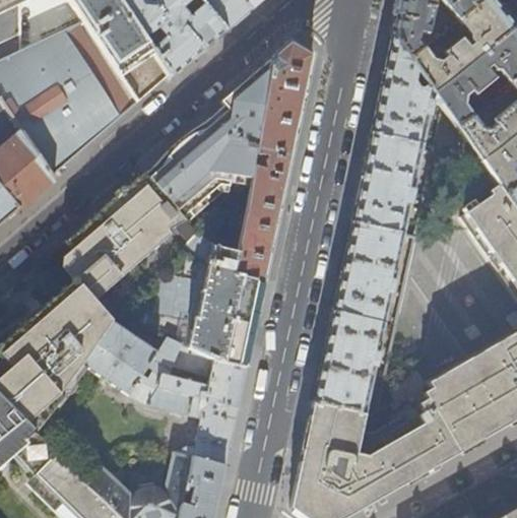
[(0,0),(0,91),(0,93),(53,174),(81,149),(134,104),(170,73),(120,0),(0,0)]
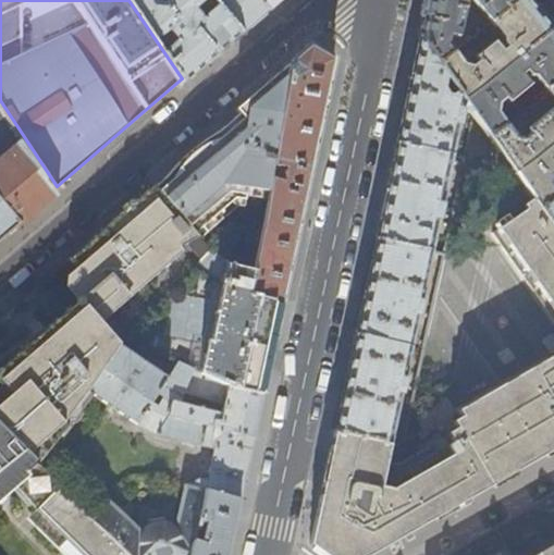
[(164,0),(160,0),(128,0),(182,78),(185,83),(207,64),(212,59),(245,31),(218,0),(164,0)]
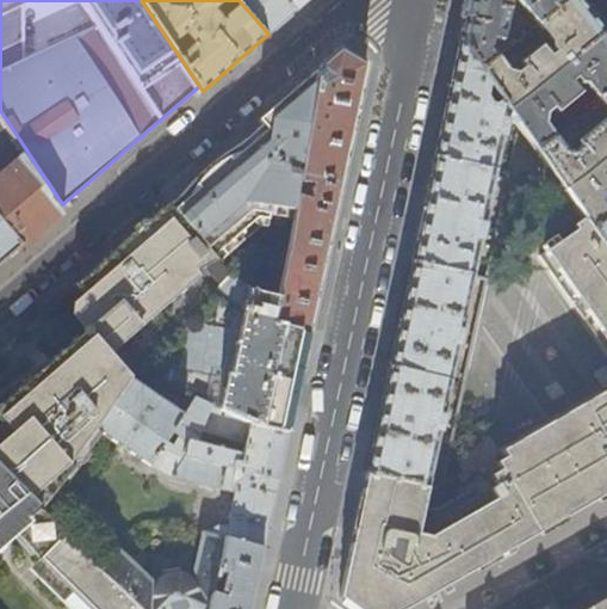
[(239,0),(268,34),(280,23),(296,10),(287,0),(239,0)]
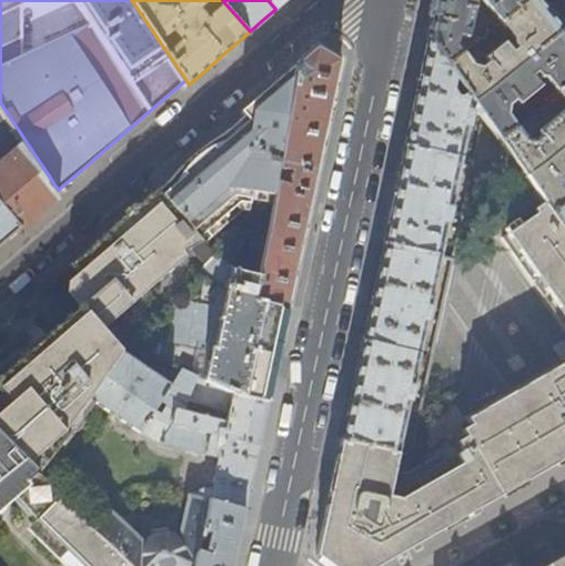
[(268,0),(275,9),(285,0),(268,0)]
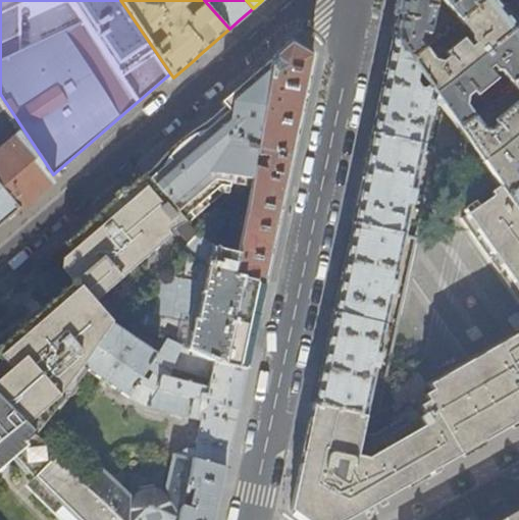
[(447,0),(463,19),(486,0),(403,0),(401,6),(396,34),(413,59),(428,50),(421,39),(422,33),(431,35),(438,1),(434,0),(447,0)]
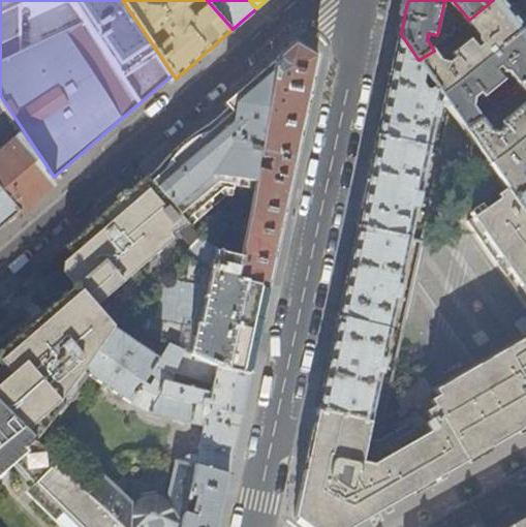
[(514,10),(505,0),(493,0),(469,20),(481,33),(478,35),(478,36),(483,43),(477,47),(470,37),(452,52),(456,56),(447,62),(442,61),(434,51),(419,60),(443,95),(525,29),(525,25),(514,10)]
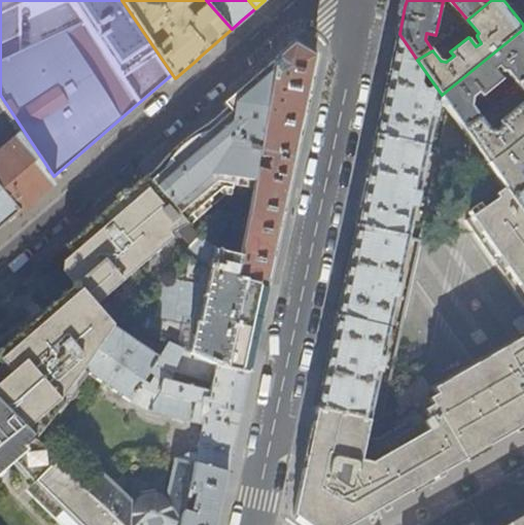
[(523,29),(442,95),(465,128),(480,115),(472,104),(473,97),(481,91),(484,95),(503,78),(495,68),(500,64),(503,68),(507,70),(509,70),(520,84),(523,81),(523,29)]
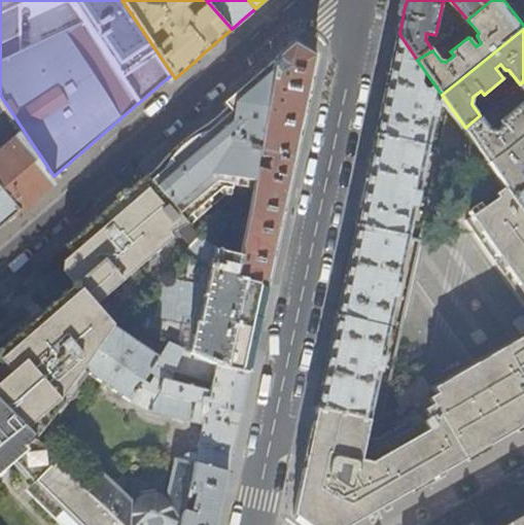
[(442,95),(417,60),(399,34),(385,101),(378,135),(430,146),(442,95)]
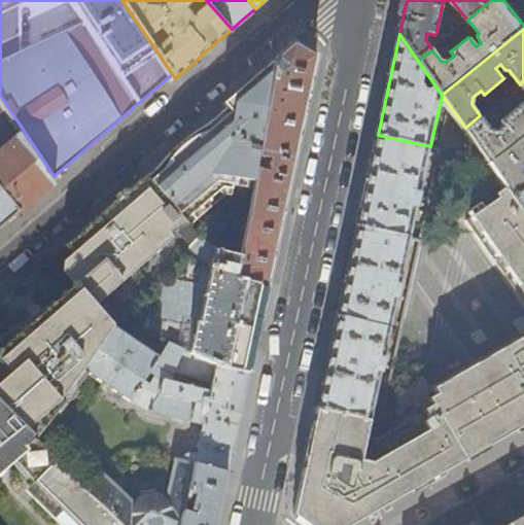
[(278,58),(263,155),(273,158),(271,169),(260,167),(258,181),(244,255),(240,277),(270,284),(277,246),(293,169),(318,55),(312,51),(297,42),(287,49),(278,58)]
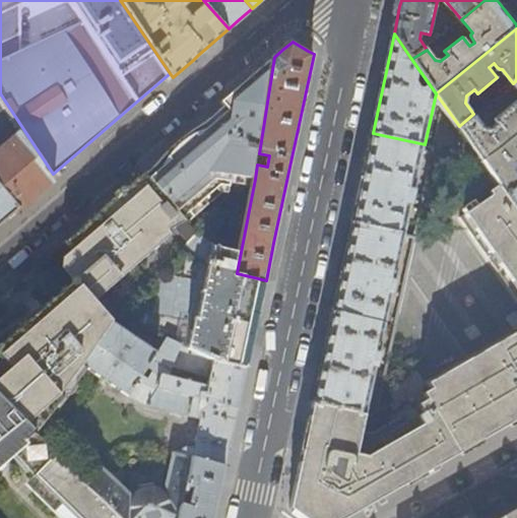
[(155,166),(148,172),(190,218),(191,219),(231,185),(233,176),(255,179),(257,165),(259,153),(274,57),(257,71),(232,93),(225,99),(230,103),(155,166)]
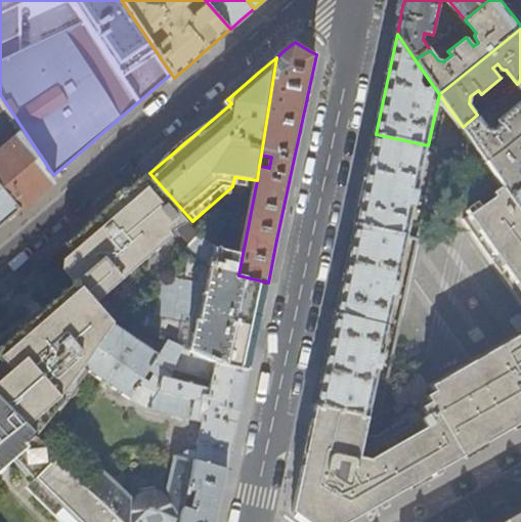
[(520,81),(517,84),(520,88),(520,102),(497,119),(502,124),(493,131),(487,129),(477,115),(463,127),(486,161),(520,133),(520,81)]
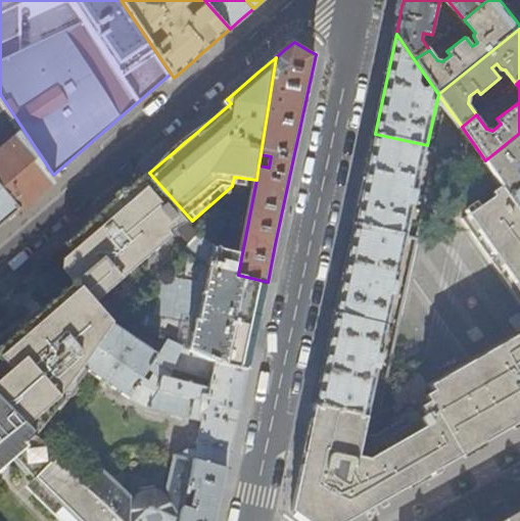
[(0,227),(22,208),(56,179),(53,175),(0,94),(0,92),(0,227)]
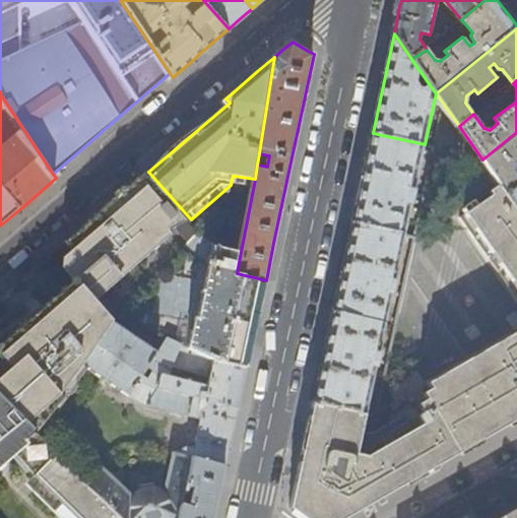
[(516,132),(482,159),(503,188),(503,189),(506,193),(516,185),(516,175),(514,172),(515,163),(516,162),(516,132)]
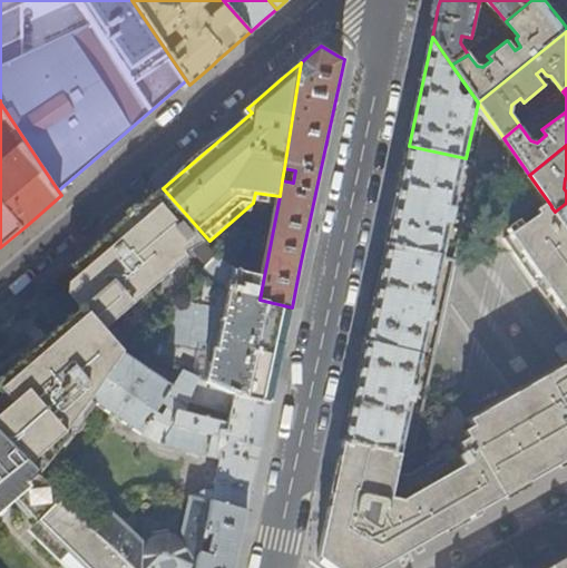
[(445,255),(466,158),(409,146),(396,203),(388,243),(445,255)]
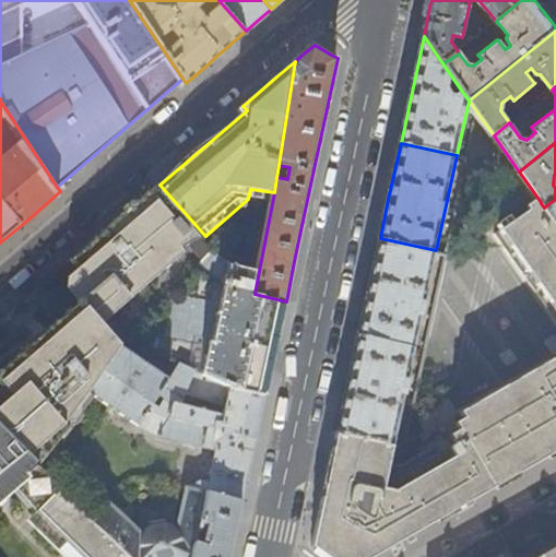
[(0,424),(37,461),(92,389),(122,344),(103,321),(185,252),(182,246),(204,235),(160,185),(135,206),(91,246),(75,259),(83,269),(75,274),(73,287),(83,299),(69,312),(0,370),(0,424)]
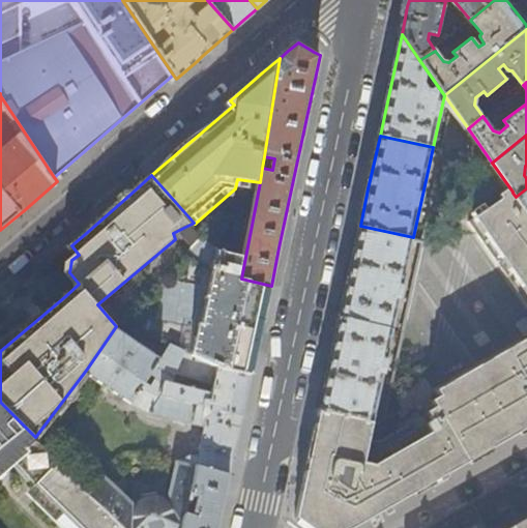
[(526,188),(516,197),(526,212),(526,188)]
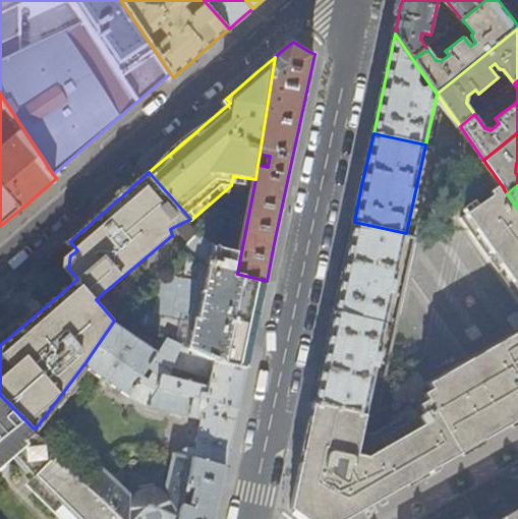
[(517,209),(507,193),(504,189),(480,205),(477,200),(467,207),(471,213),(465,216),(517,291),(517,332),(433,381),(436,386),(427,390),(437,406),(422,413),(427,421),(370,454),(360,452),(368,412),(315,401),(310,423),(297,489),(293,508),(308,518),(346,518),(379,501),(389,495),(425,474),(471,447),(517,420),(517,209)]
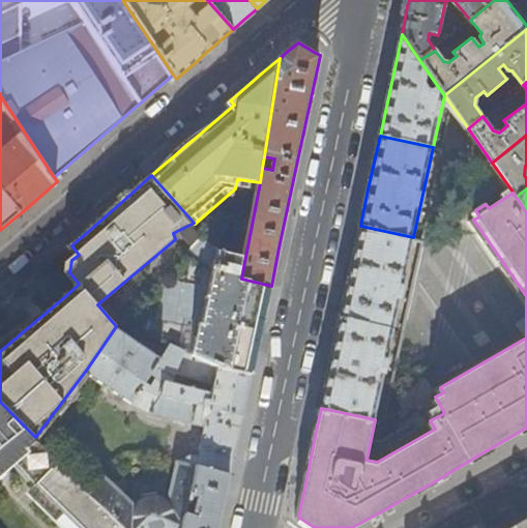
[(393,328),(413,237),(360,226),(352,261),(341,318),(393,328)]
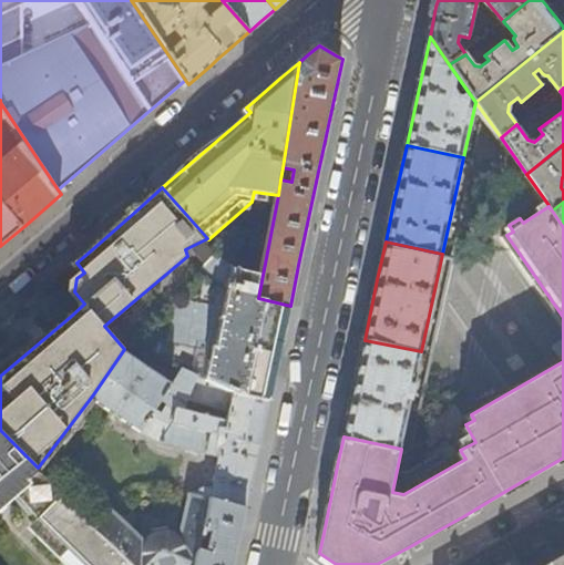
[(258,298),(263,275),(245,271),(218,255),(132,342),(185,368),(235,391),(270,399),(278,362),(288,315),(290,306),(258,298)]
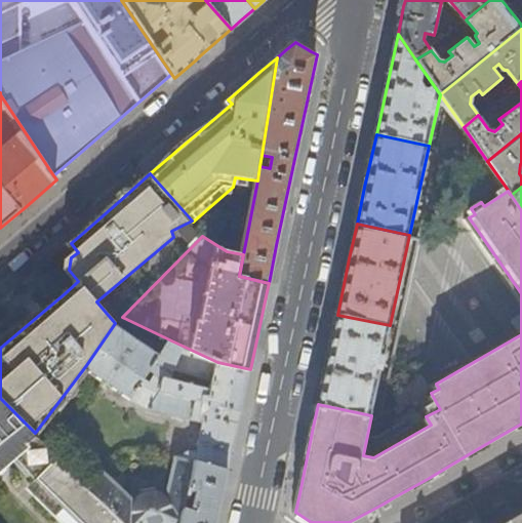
[(371,415),(390,325),(337,315),(329,350),(318,404),(371,415)]
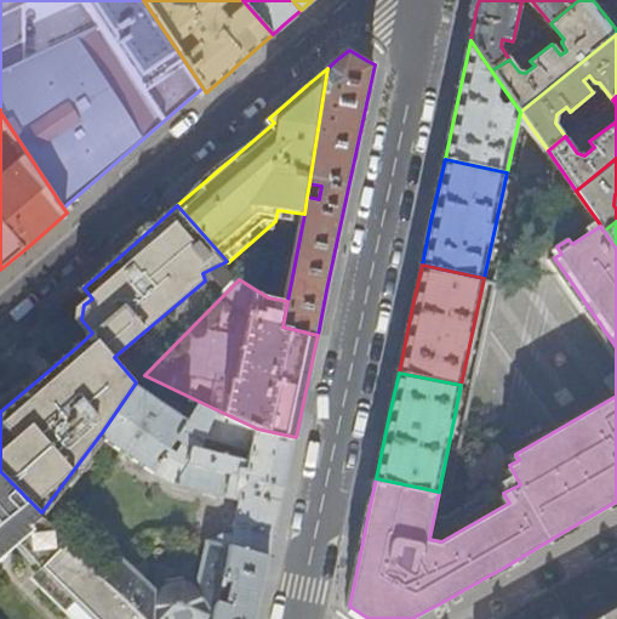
[(102,432),(178,481),(241,498),(230,543),(233,543),(270,554),(273,543),(285,486),(292,454),(296,437),(257,429),(203,403),(190,419),(136,382),(102,432)]
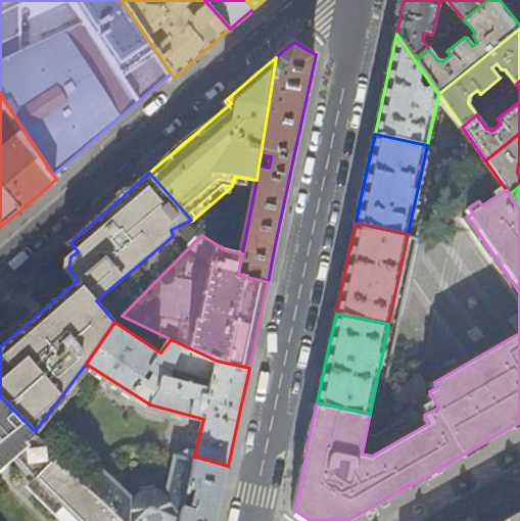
[(72,520),(126,520),(90,484),(35,431),(0,396),(0,464),(13,453),(38,477),(33,482),(72,520)]
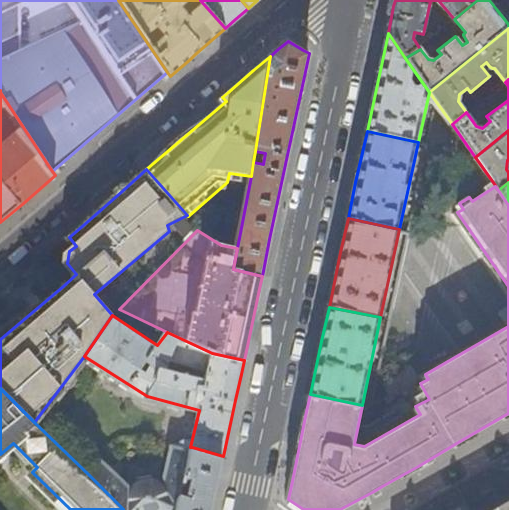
[(102,461),(88,474),(123,509),(178,509),(191,448),(173,444),(165,481),(160,479),(160,478),(157,477),(154,477),(154,476),(139,478),(139,479),(138,479),(136,480),(133,483),(130,485),(103,459),(102,461)]
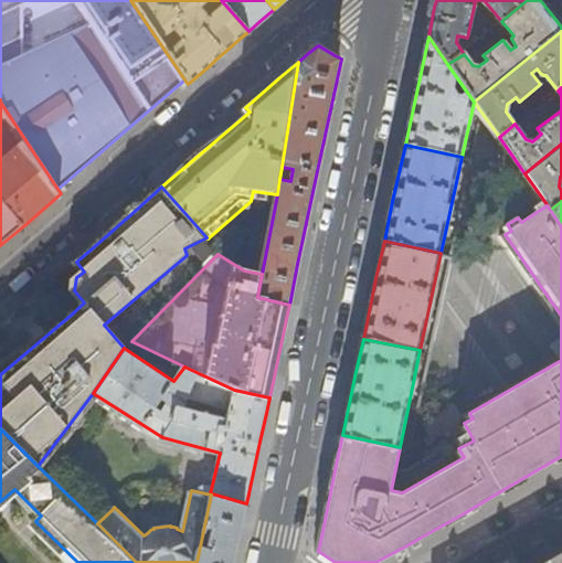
[(212,494),(211,495),(197,562),(233,562),(246,503),(212,494)]
